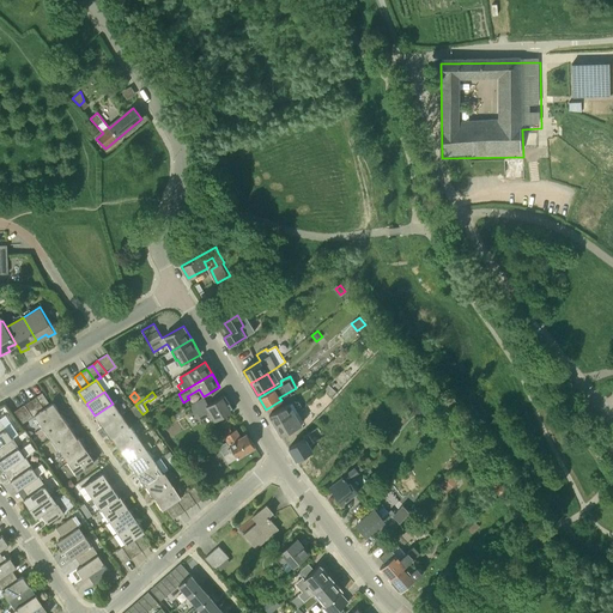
[(36,398),(43,408),(50,405),(42,393),(36,398)]
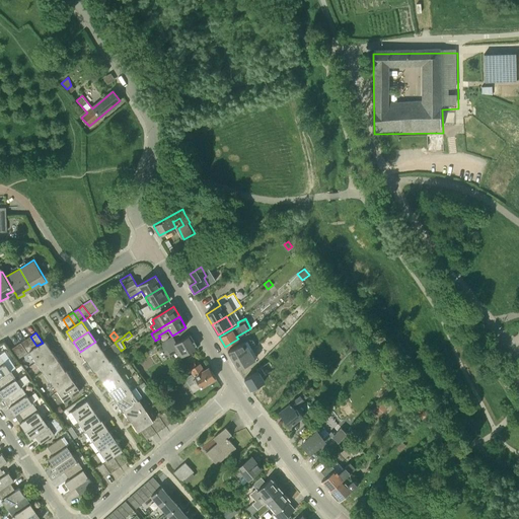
[(249,339),(251,339),(248,332),(240,338),(243,343),(245,342),(249,339)]
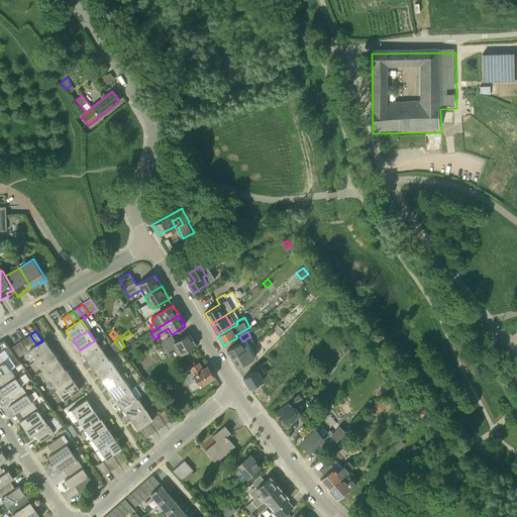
[(197,346),(190,333),(176,341),(173,336),(161,343),(165,349),(167,347),(169,351),(167,353),(169,354),(178,349),(181,355),(197,346)]
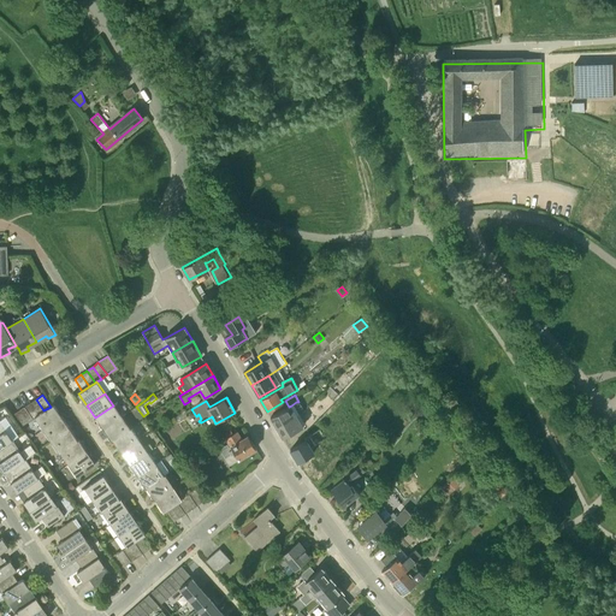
[(43,410),(36,400),(30,403),(37,415),(43,410)]
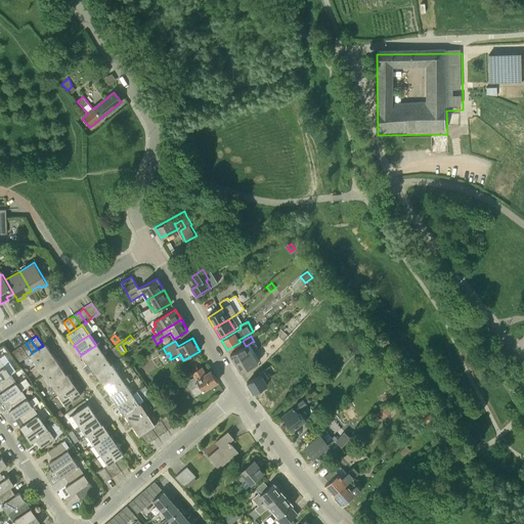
[(32,353),(26,343),(20,346),(28,356),(29,355),(32,353)]
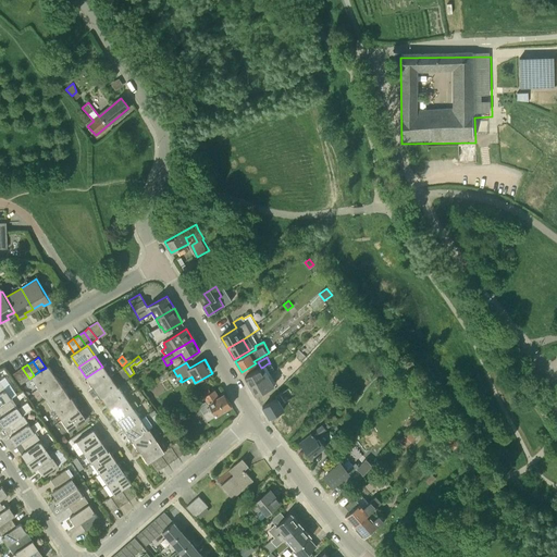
[(39,371),(34,375),(31,378),(38,388),(56,376),(48,366),(46,368),(39,371)]
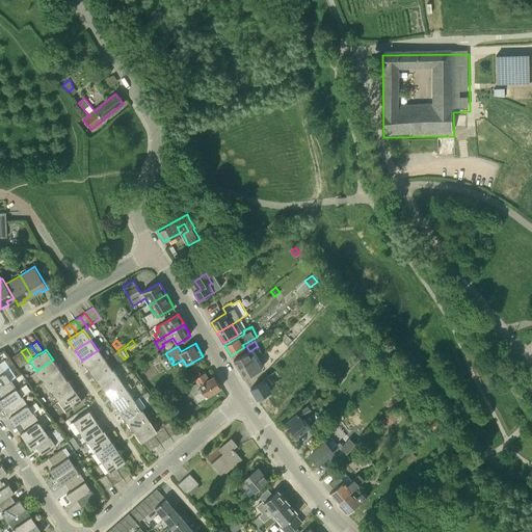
[(89,371),(105,360),(98,349),(98,350),(82,361),(89,371)]
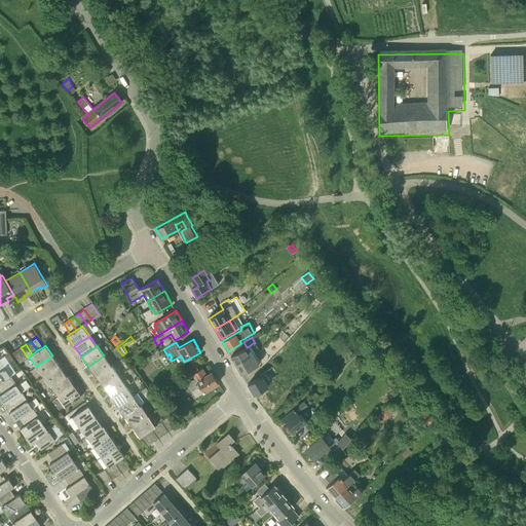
[(231,357),(236,365),(254,354),(249,346),(247,347),(231,357)]
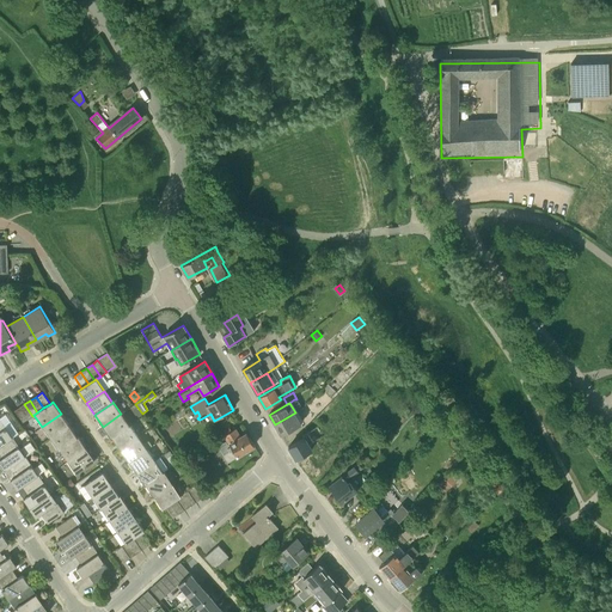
[(32,416),(24,404),(18,409),(26,420),(32,416)]
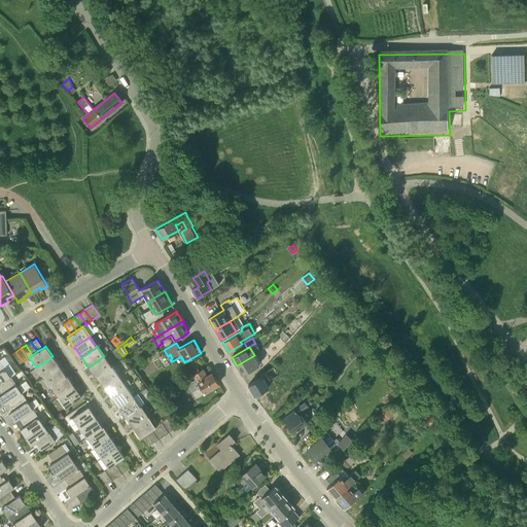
[(23,361),(15,352),(10,355),(18,365),(23,361)]
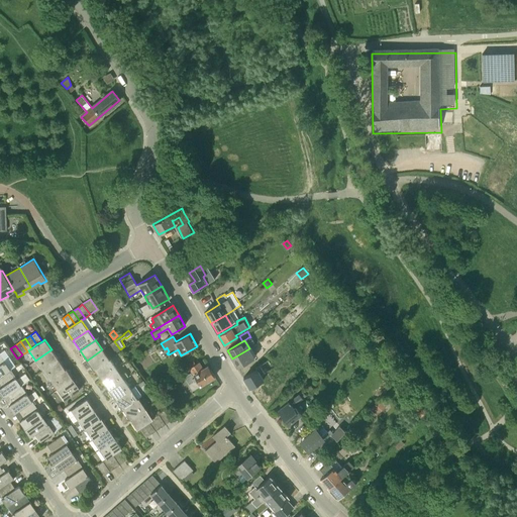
[(249,348),(232,358),(237,368),(254,357),(249,348)]
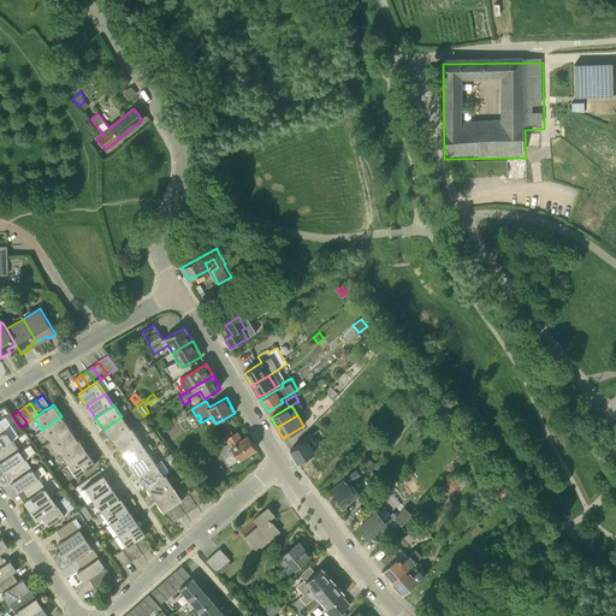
[(61,416),(42,430),(51,442),(70,428),(61,416)]
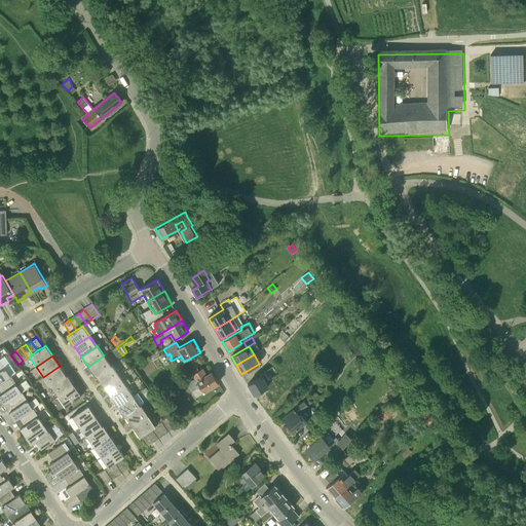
[(96,377),(97,376),(111,366),(104,355),(88,367),(96,377)]
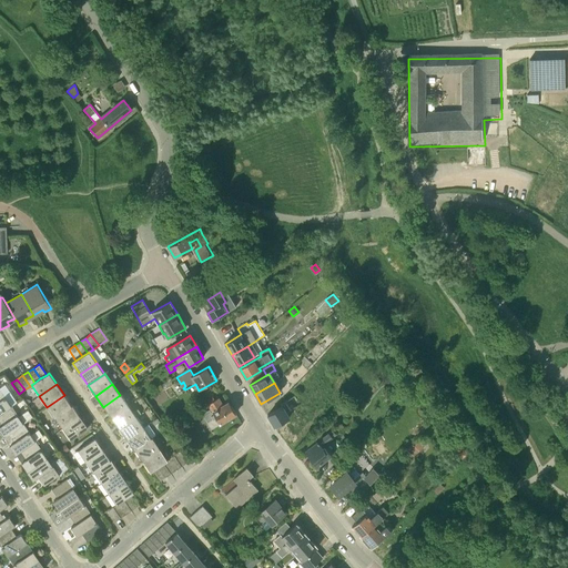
[(0,414),(11,406),(0,389),(0,414)]
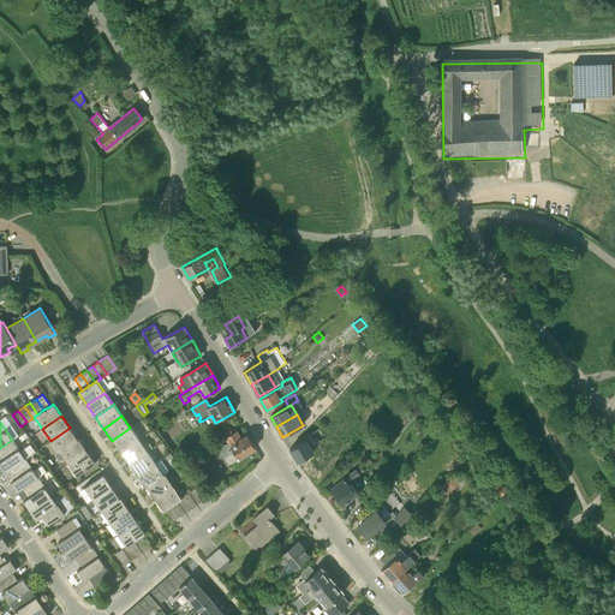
[(70,428),(51,441),(59,453),(60,453),(77,440),(70,428)]
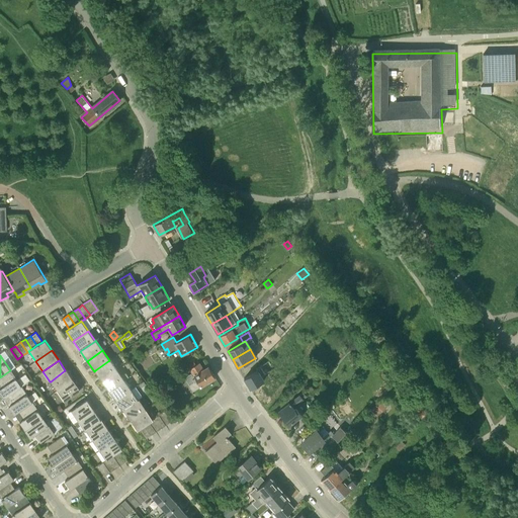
[(102,380),(116,369),(110,360),(109,360),(95,370),(102,380)]
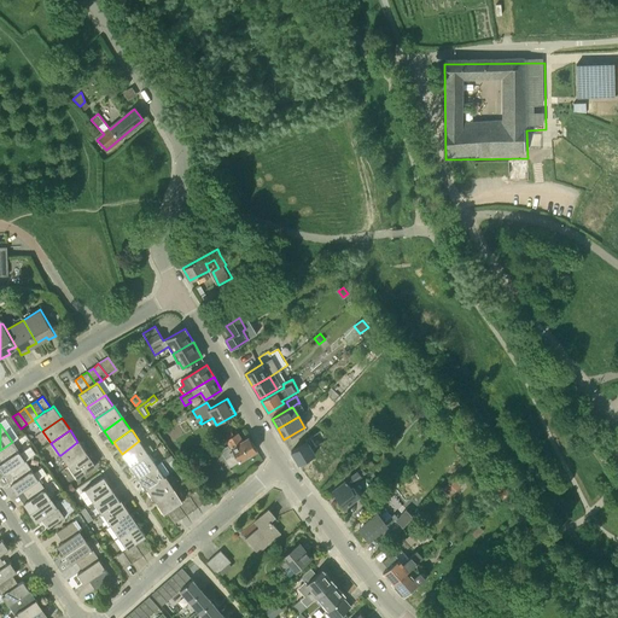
[(298,464),(315,454),(312,449),(327,441),(321,430),(305,439),(308,442),(291,452),(298,464)]
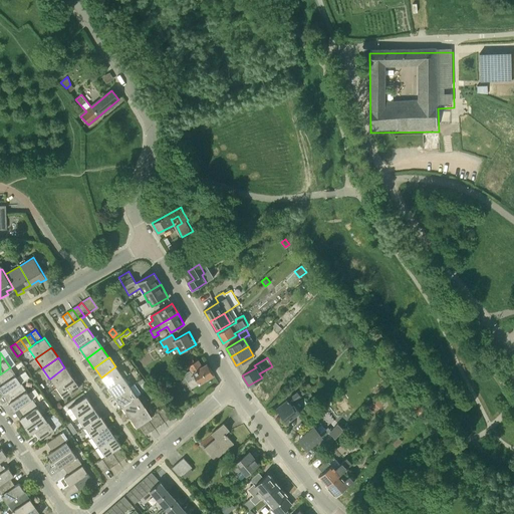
[(202,367),(198,360),(195,362),(191,364),(189,365),(193,372),(192,373),(190,370),(184,374),(192,388),(214,374),(207,364),(202,367)]
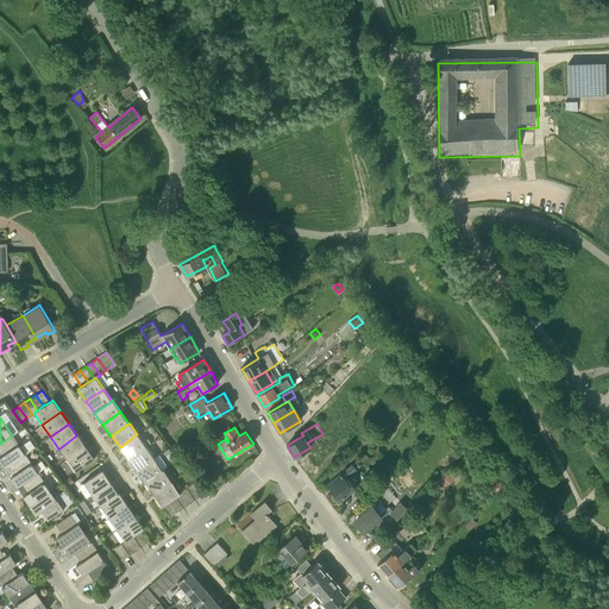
[(77,434),(76,435),(60,449),(68,460),(87,447),(77,434)]
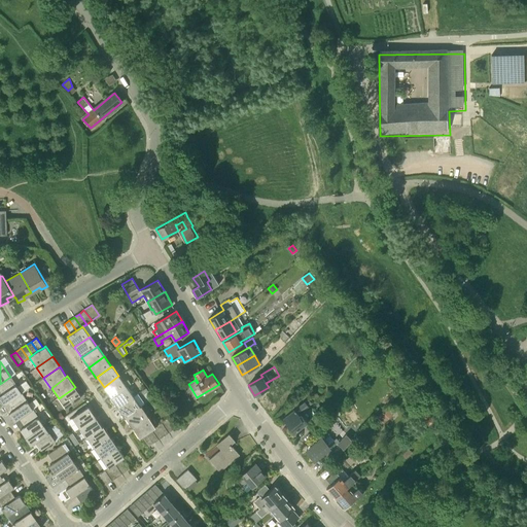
[(111,397),(126,386),(118,376),(104,387),(111,397)]
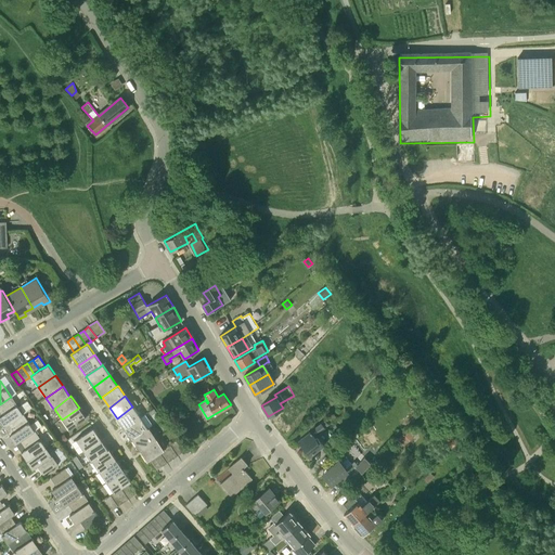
[(11,397),(0,404),(0,412),(2,415),(0,416),(0,422),(3,427),(8,424),(23,413),(11,397)]
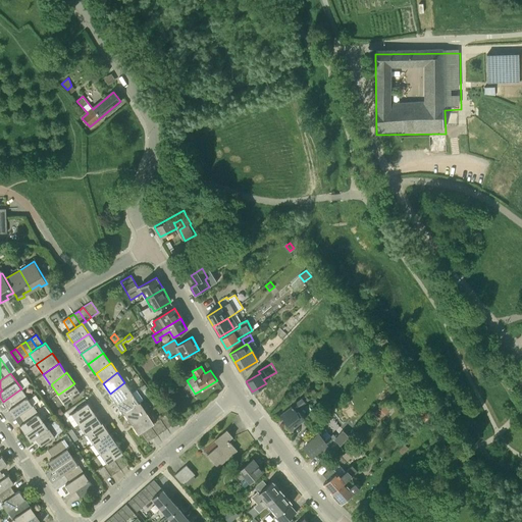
[(116,404),(132,394),(124,382),(110,394),(116,404)]
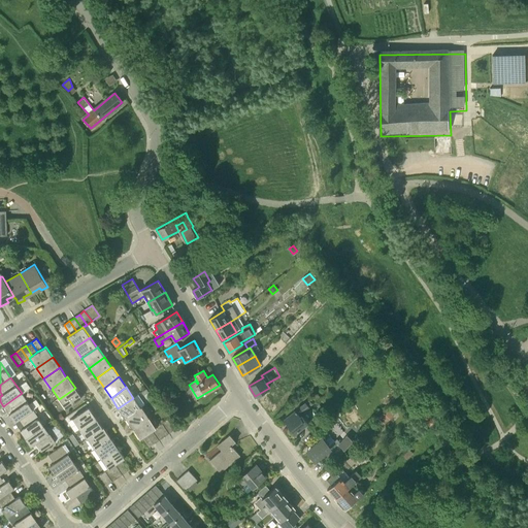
[(75,388),(59,399),(66,409),(81,398),(75,388)]
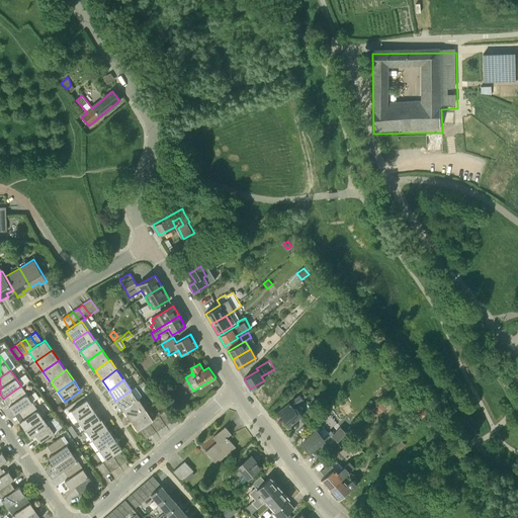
[(21,385),(7,396),(12,403),(8,406),(14,415),(18,412),(32,402),(21,385)]
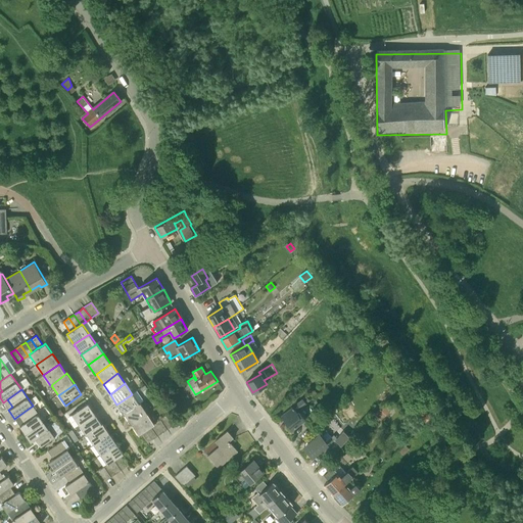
[(125,415),(139,405),(132,394),(116,405),(125,415)]
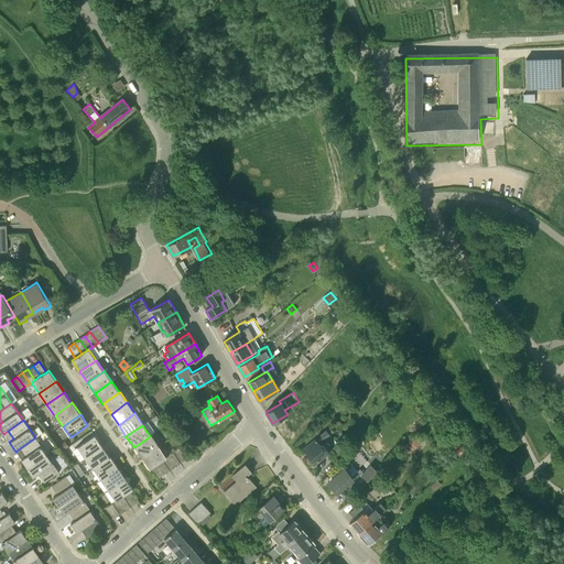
[(324,441),(331,435),(326,430),(320,434),(324,441)]
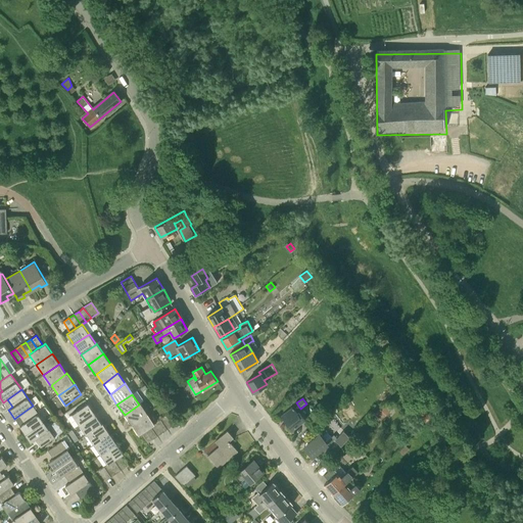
[(322,407),(326,413),(332,408),(329,402),(322,407)]
